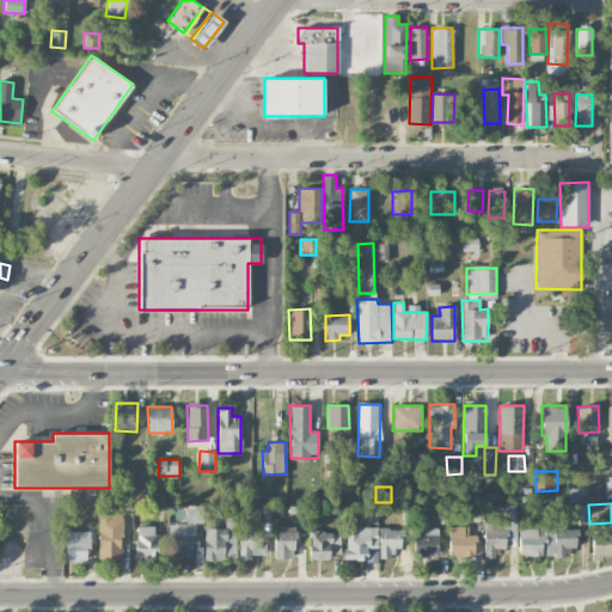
[(484,558),(495,558),(495,549),(506,549),(506,540),(516,540),(516,505),(505,505),(505,521),(484,521),(484,558)]
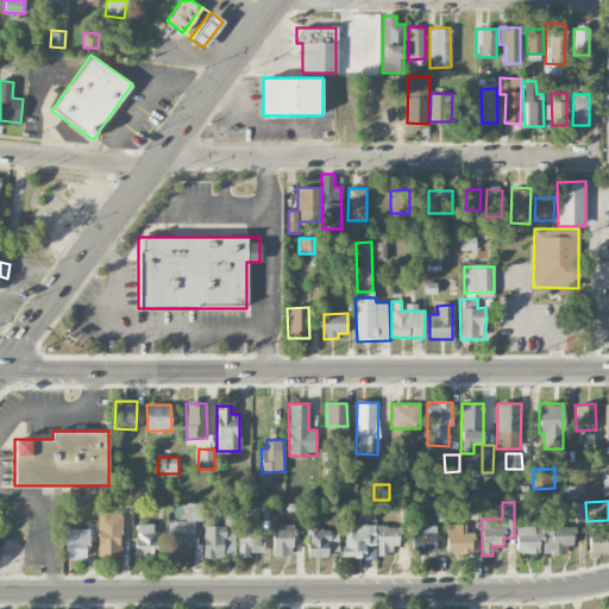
[(200,503),(186,503),(186,522),(169,522),(169,556),(194,554),(194,521),(201,521),(200,503)]
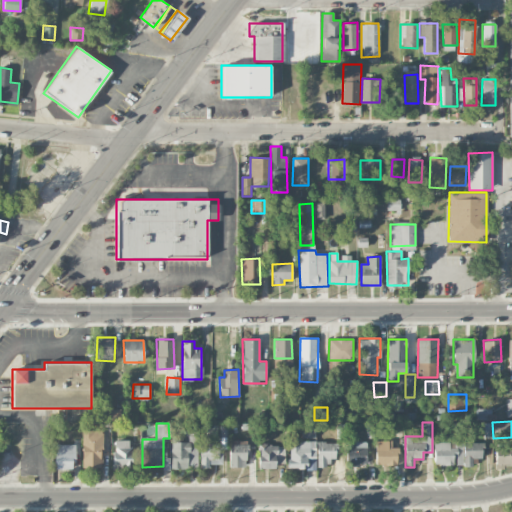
[(301,438),(315,438),(315,424),(301,424),(301,438)]
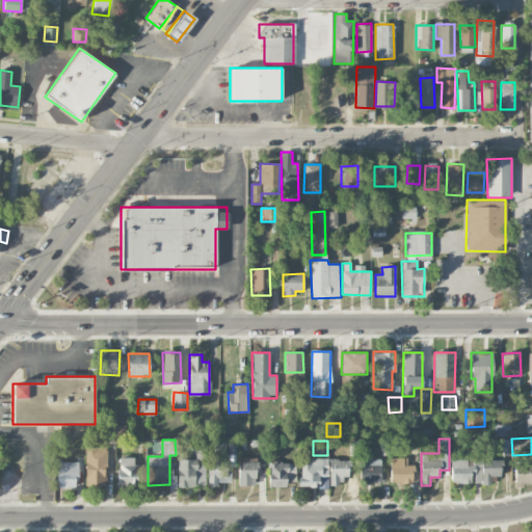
[(107,486),(107,447),(85,447),(86,486),(107,486)]
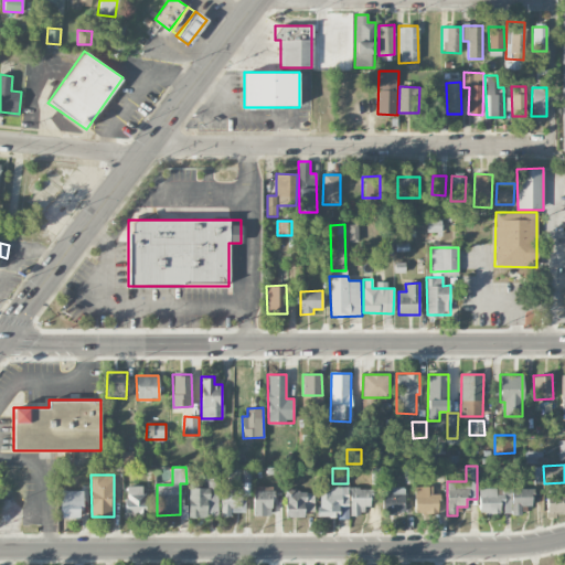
[(142,487),(126,486),(125,514),(151,515),(151,497),(142,497),(142,487)]
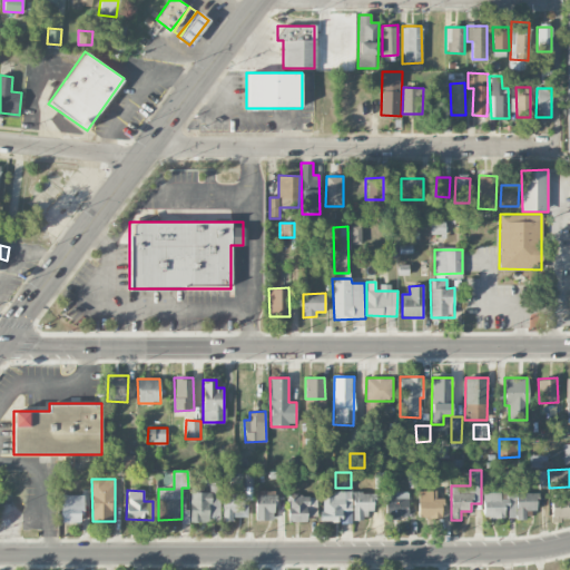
[(190,521),(218,520),(218,508),(214,509),(214,502),(212,502),(212,490),(189,491),(190,521)]
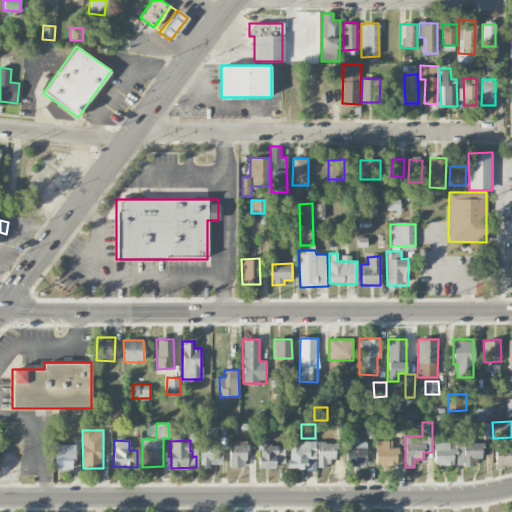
[(247,467),(247,440),(230,440),(229,467),(247,467)]
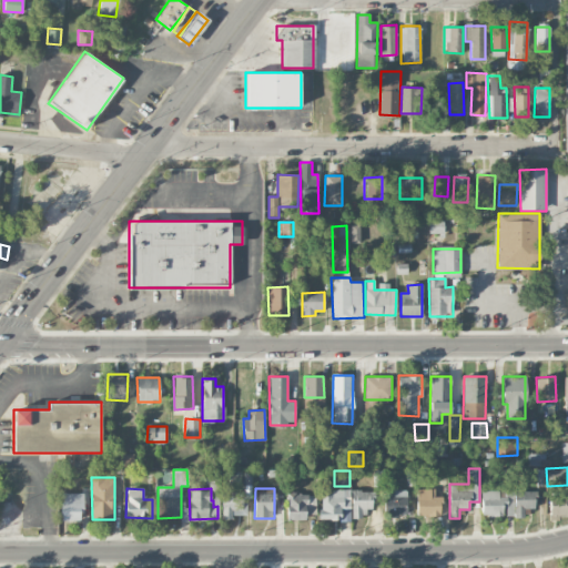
[(440,516),(442,496),(434,496),(435,489),(417,488),(416,515),(440,516)]
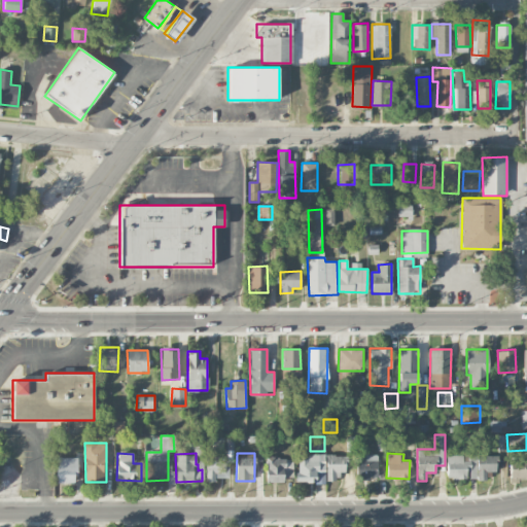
[(446,454),(447,479),(468,479),(467,453),(446,454)]
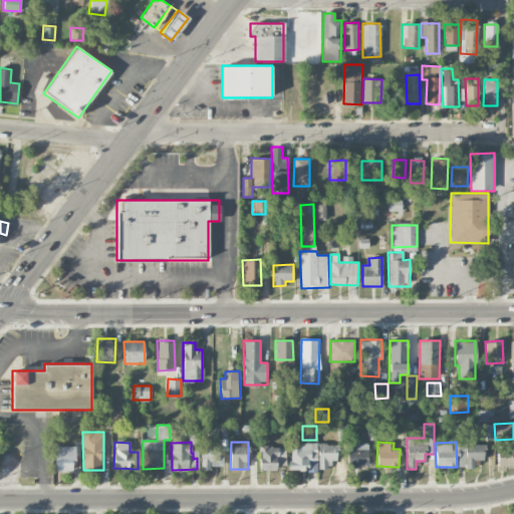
[(317,471),(317,469),(329,469),(329,461),(337,461),(337,445),(290,444),(290,471),(317,471)]
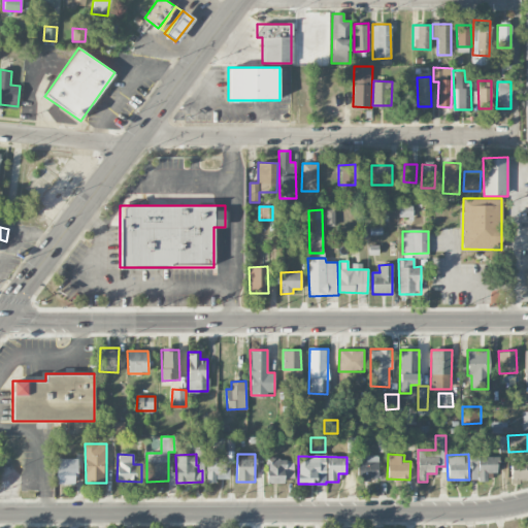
[(377,457),(358,456),(358,479),(377,480),(377,457)]
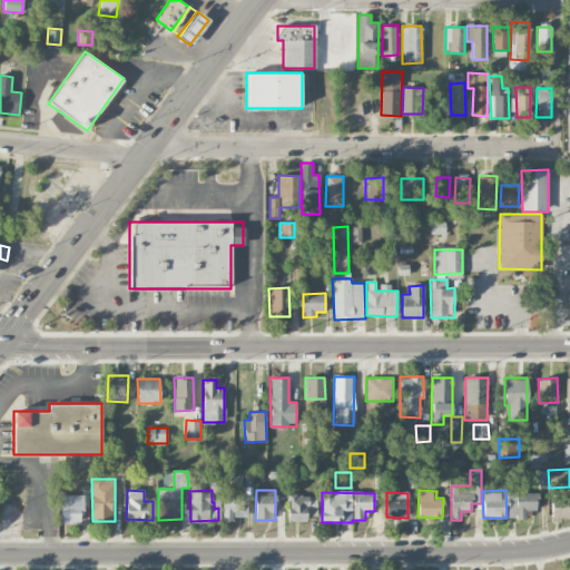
[(536,510),(537,492),(516,492),(516,519),(526,520),(527,510),(536,510)]
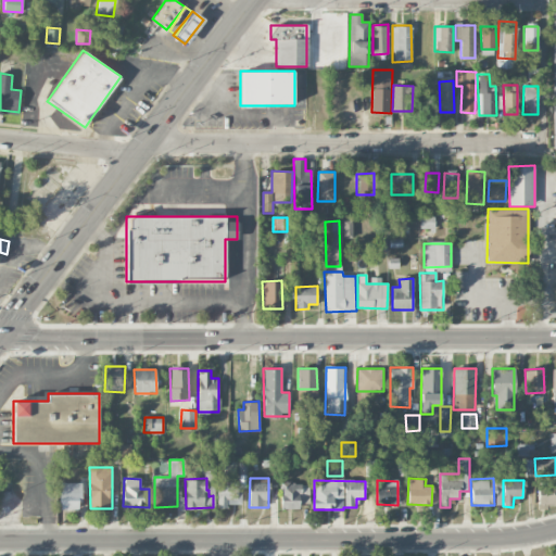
[(217,506),(240,505),(240,481),(217,481),(217,506)]
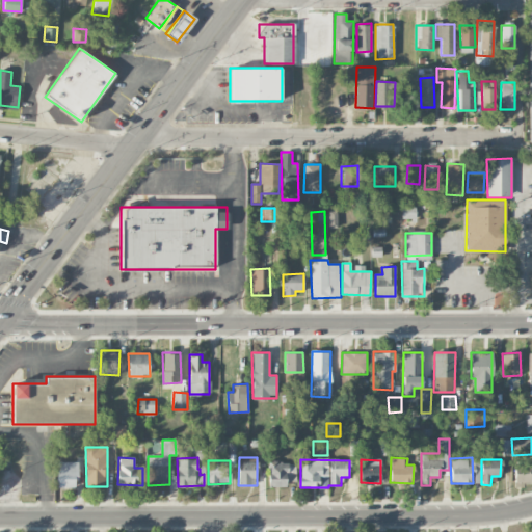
[(77,487),(77,462),(57,461),(57,487),(77,487)]
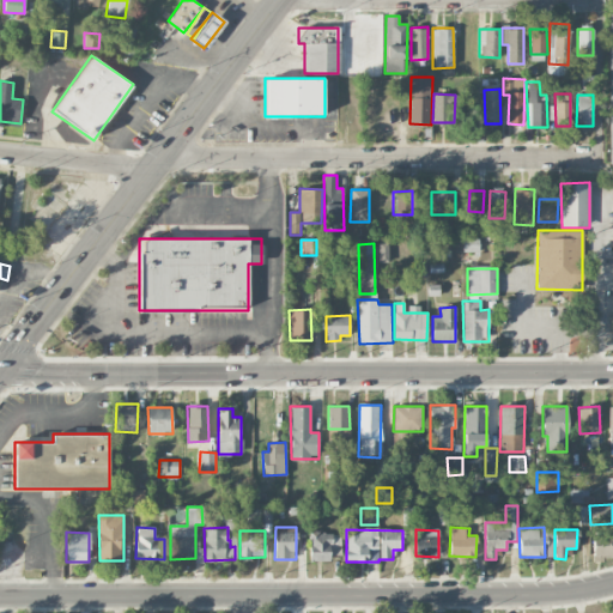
[(309,533),(309,562),(331,560),(331,556),(340,556),(340,533),(309,533)]
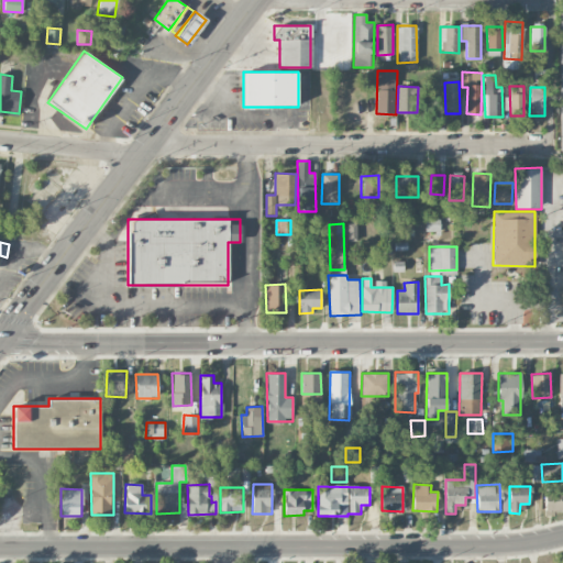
[(544,510),(562,510),(562,492),(544,492),(544,510)]
